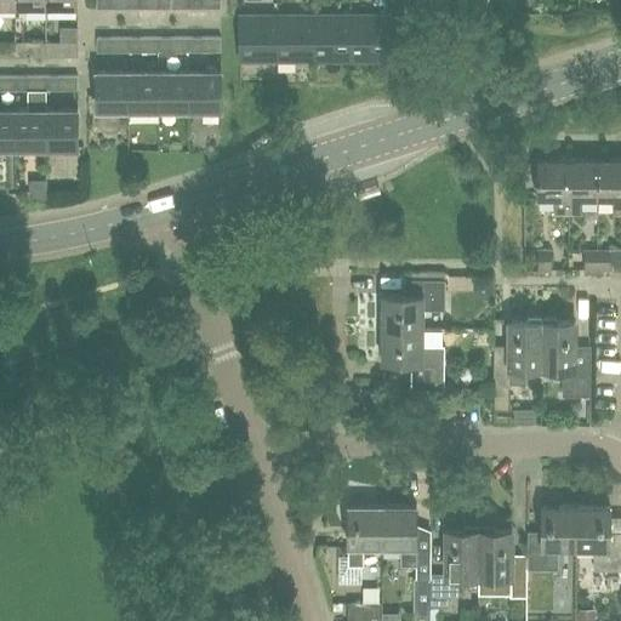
[(277,60),(313,60),(313,15),(277,16),(277,60)]
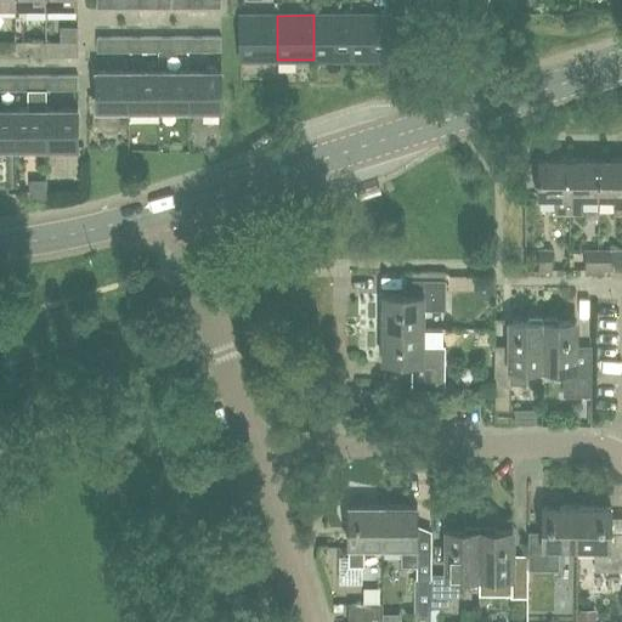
[(314,60),(350,58),(350,15),(314,15),(314,60)]
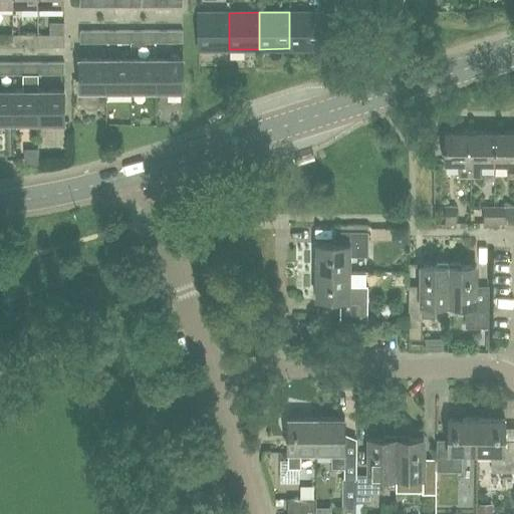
[(289,12),(289,48),(320,48),(320,12),(289,12)]
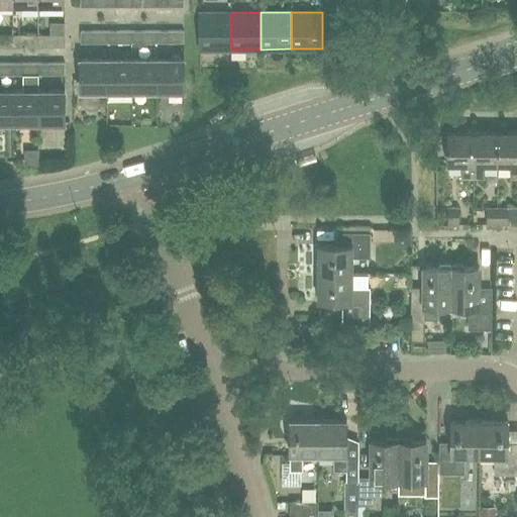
[(199,49),(230,49),(230,13),(199,13),(199,49)]
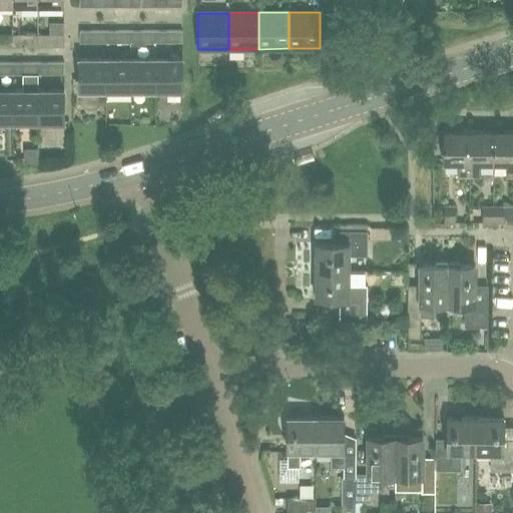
[(80,43),(106,43),(106,31),(80,31),(80,43)]
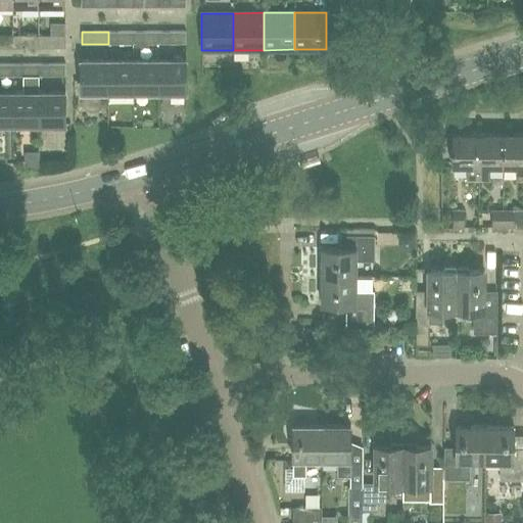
[(108,44),(134,44),(134,32),(108,32),(108,44)]
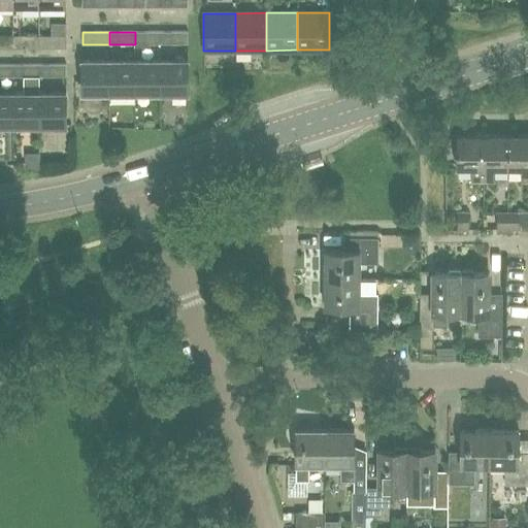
[(135,44),(161,44),(161,32),(135,32),(135,44)]
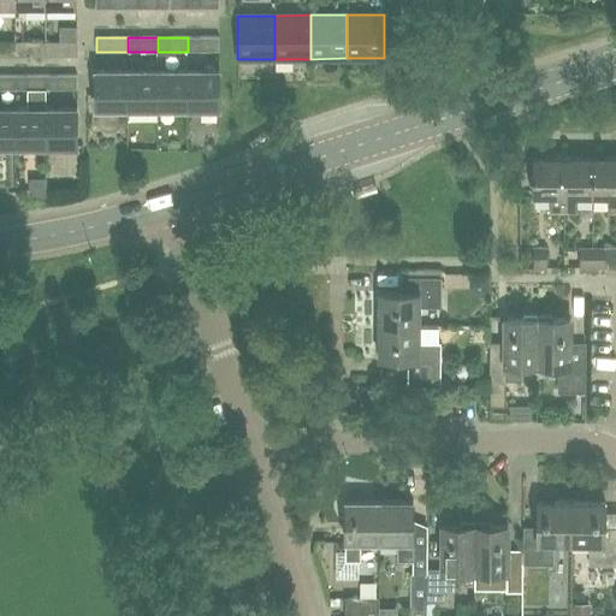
[(188,37),(188,52),(219,52),(218,37),(188,37)]
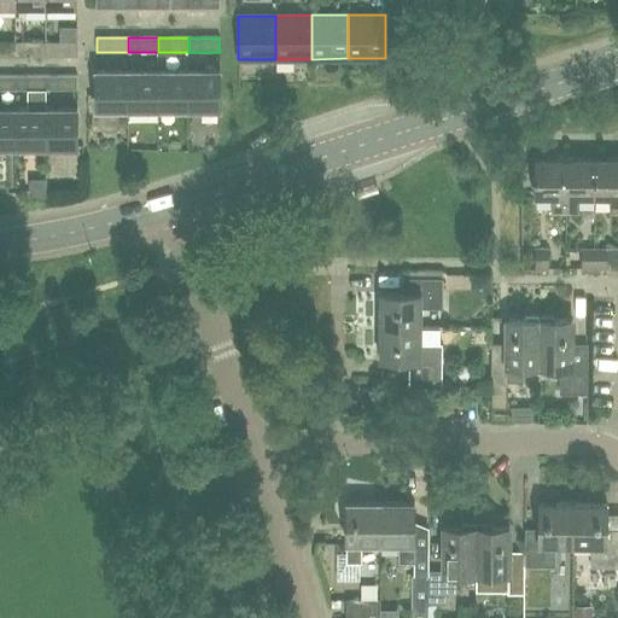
[(0,56),(15,57),(15,41),(0,41),(0,56)]
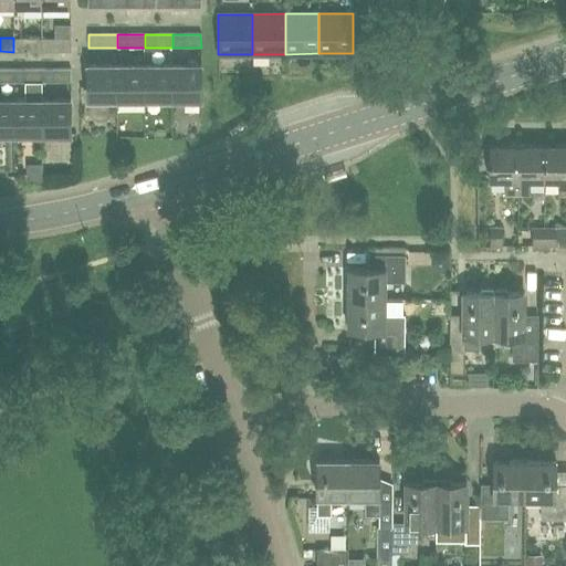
[(42,52),(42,38),(13,38),(13,52),(42,52)]
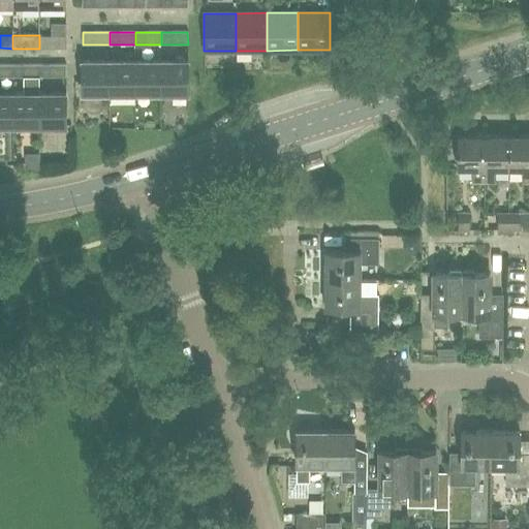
[(39,35),(39,49),(65,49),(65,35),(39,35)]
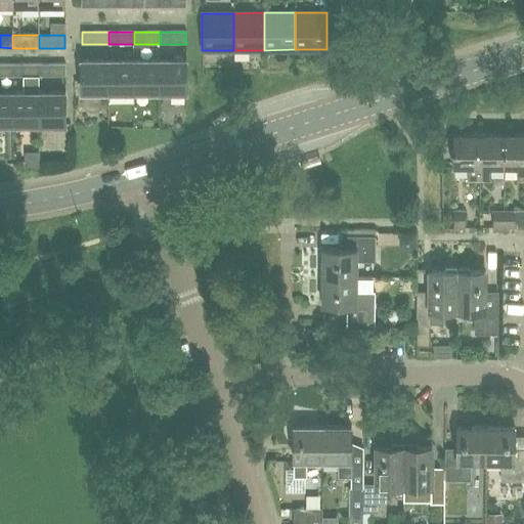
[(160,60),(160,92),(186,91),(186,59),(160,60)]
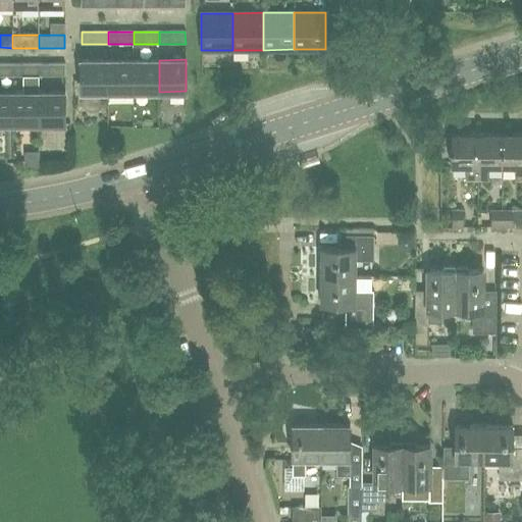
[(82,92),(107,92),(107,60),(81,60),(82,92)]
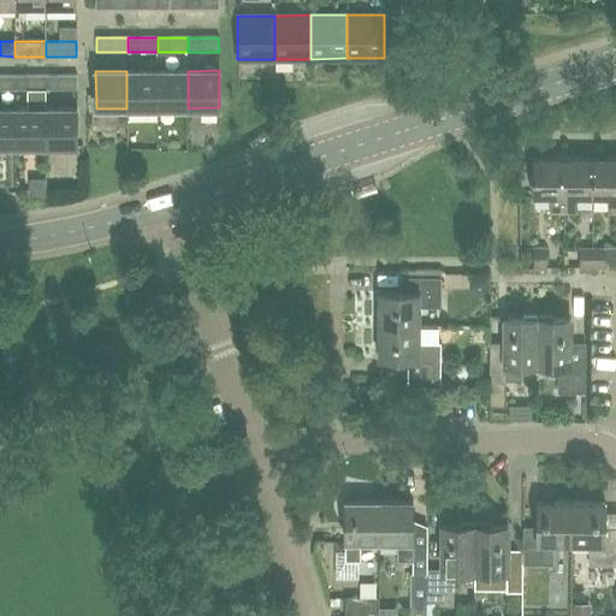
[(126,108),(158,108),(158,71),(126,71),(126,108)]
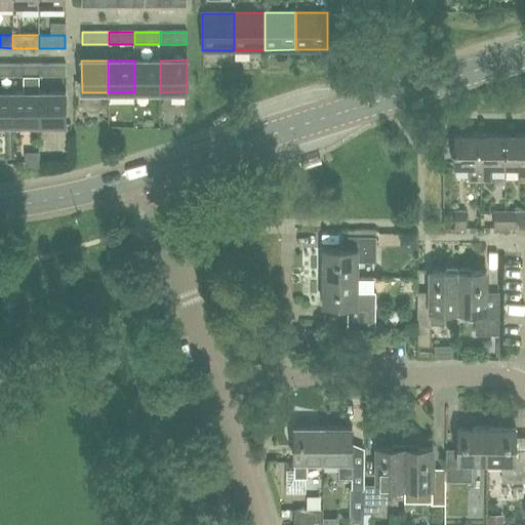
[(134,92),(160,92),(160,61),(134,61),(134,92)]
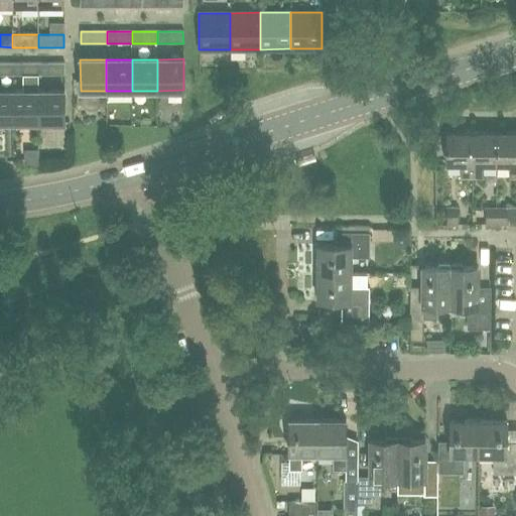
[(0,75),(13,76),(13,63),(0,62),(0,75)]
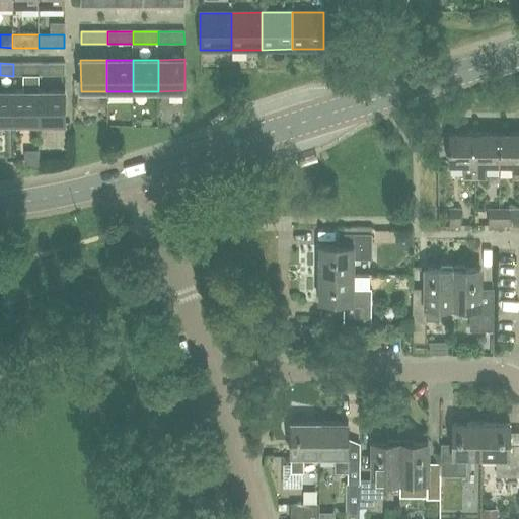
[(39,76),(39,63),(13,64),(13,76),(23,76),(23,91),(13,91),(13,124),(39,124),(39,91),(39,76)]
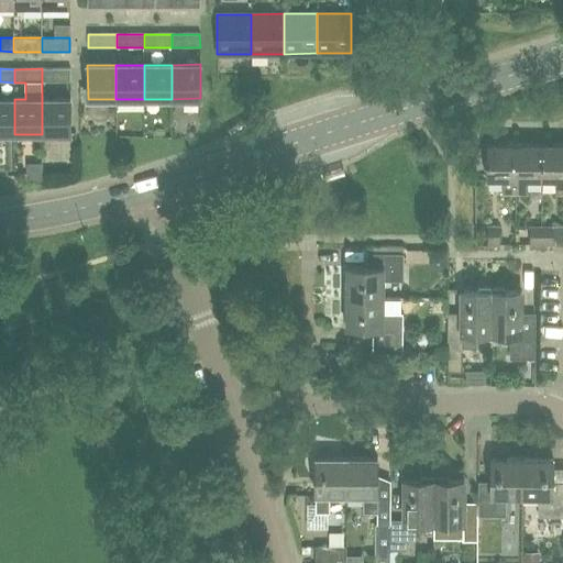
[(42,68),(42,83),(70,83),(70,68),(42,68)]
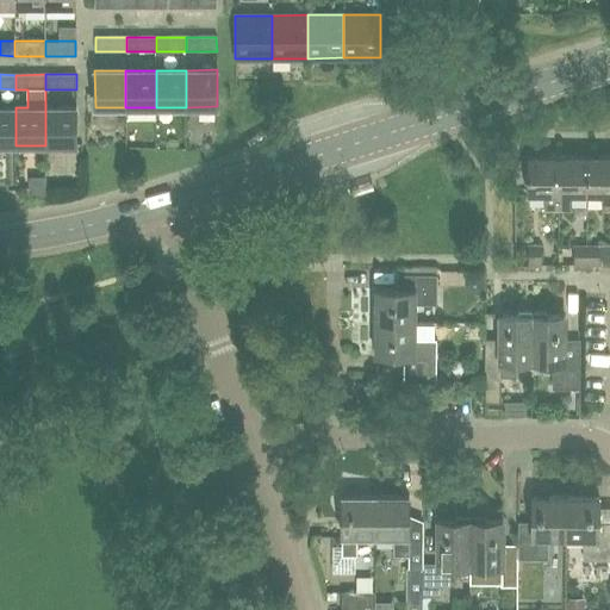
[(0,144),(16,145),(16,107),(0,107),(0,144)]
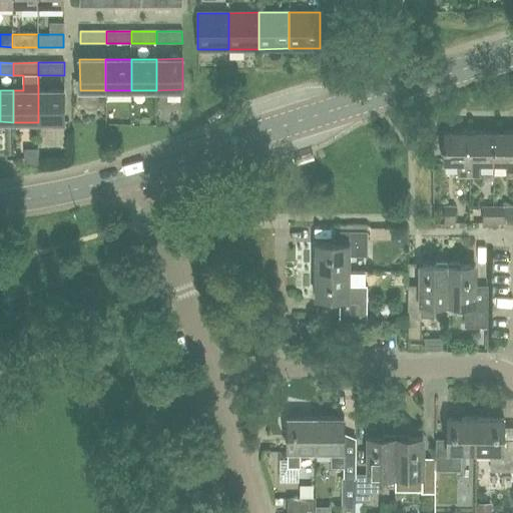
[(38,90),(38,122),(64,122),(64,90),(38,90)]
